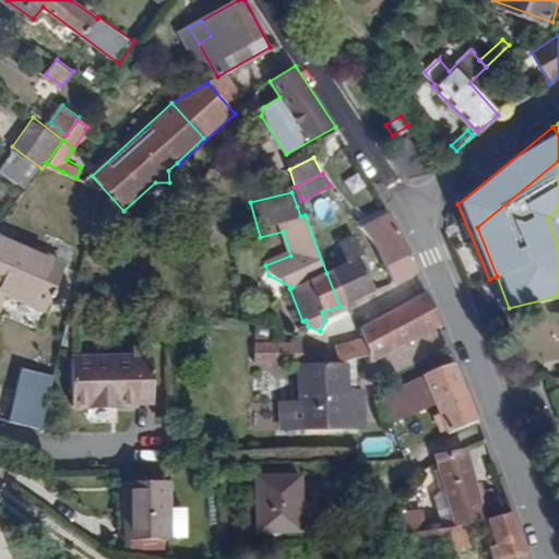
[(312,202),(311,224),(328,224),(328,203),(312,202)]
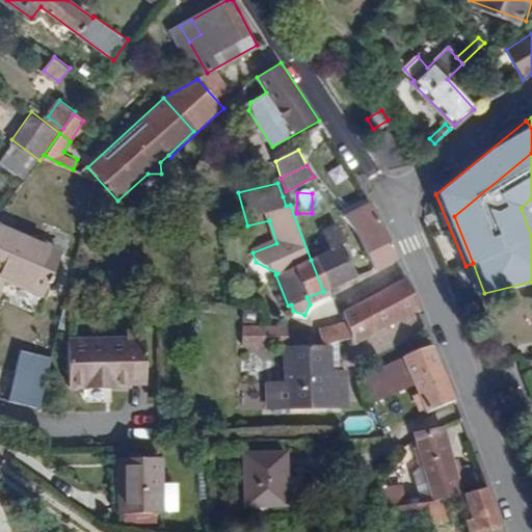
[(376,268),(397,259),(370,203),(346,214),(376,268)]
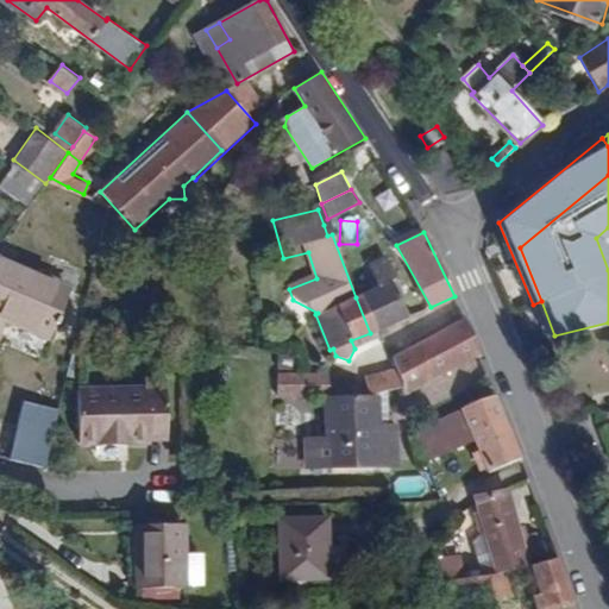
[(0,334),(8,315),(51,333),(71,286),(0,255),(0,334)]
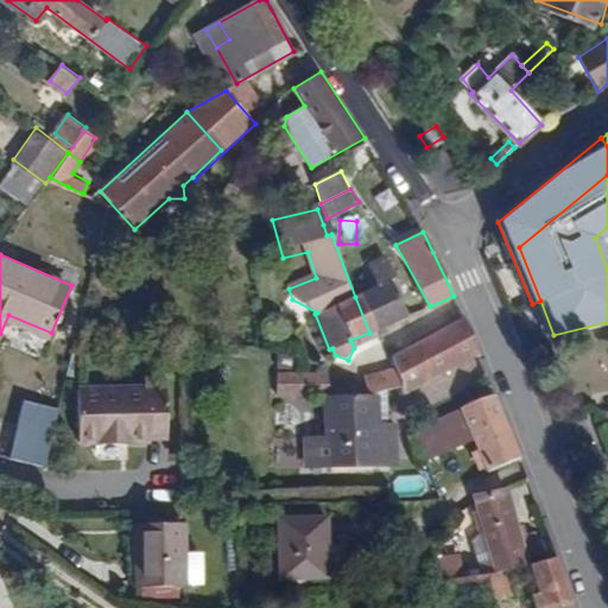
[(369,333),(407,316),(398,295),(403,292),(386,257),(369,264),(380,286),(355,297),(369,333)]
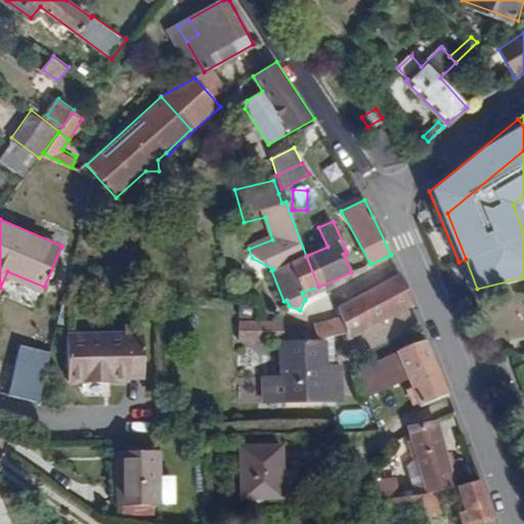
[(347,332),(348,340),(412,305),(399,273),(341,306),(343,315),(347,332)]
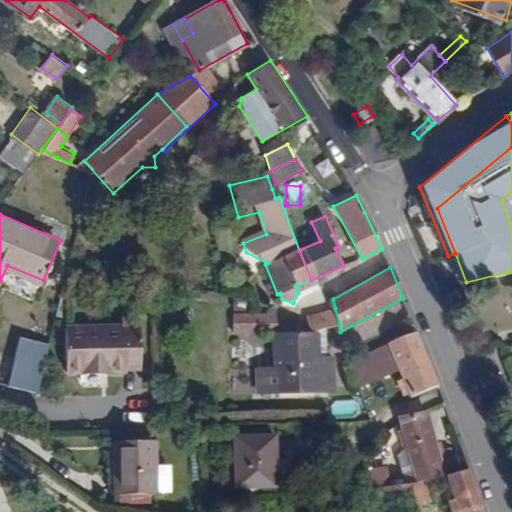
[(311,332),(317,330),(339,324),(335,308),(325,311),(309,315),(311,332)]
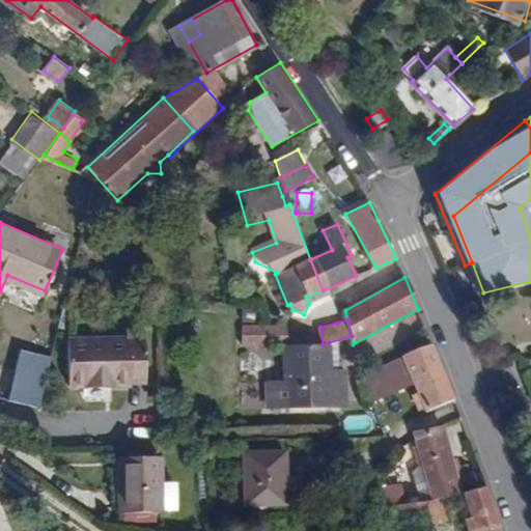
[(243,343),(263,344),(263,326),(243,326),(243,343)]
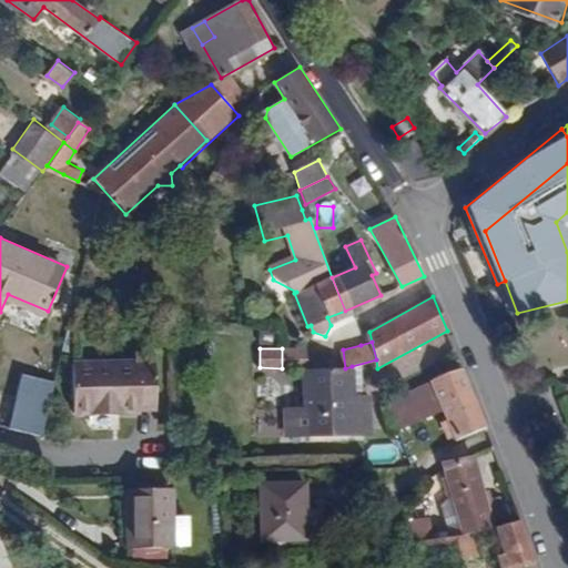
[(306,368),(308,368),(307,350),(282,348),(282,368),(306,368)]
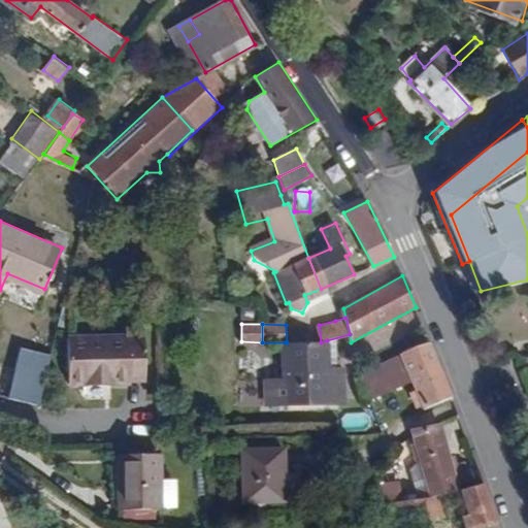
[(129,376),(145,375),(144,327),(128,328),(127,336),(70,337),(70,380),(70,383),(129,381),(129,376)]
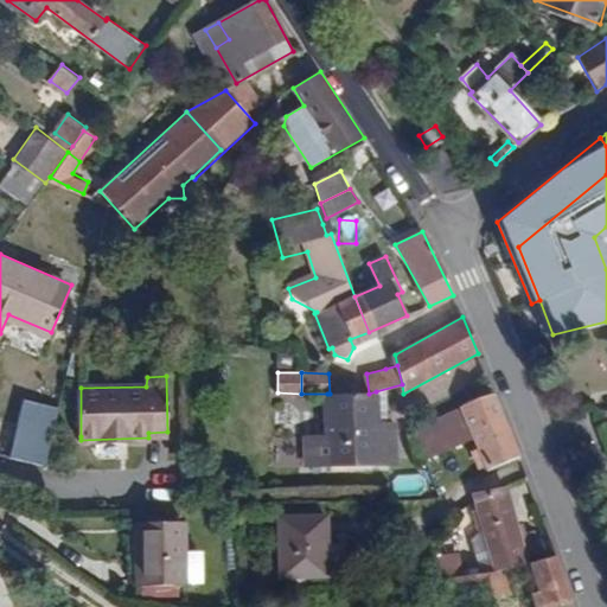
[(337,394),(356,394),(356,383),(337,383),(337,394)]
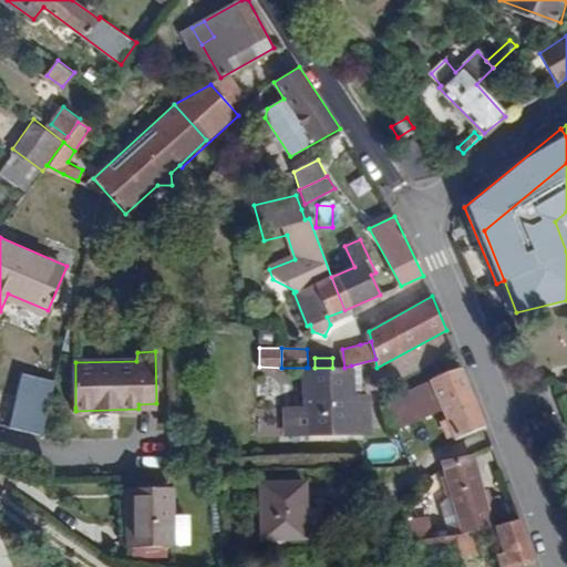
[(334,433),(372,431),(371,395),(353,395),(351,366),(344,368),(332,368),(334,433)]
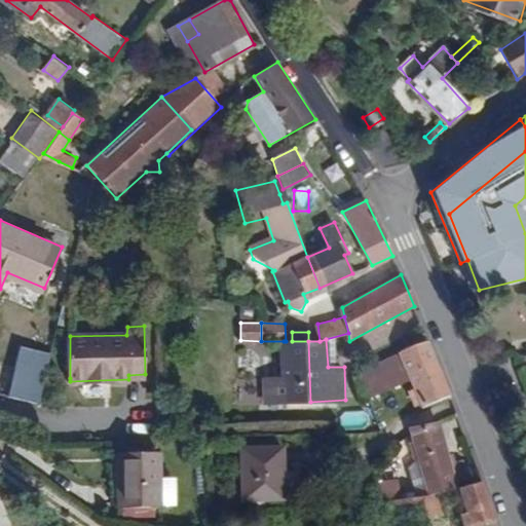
[(421,407),(450,395),(428,339),(360,372),(370,397),(410,380),(421,407)]
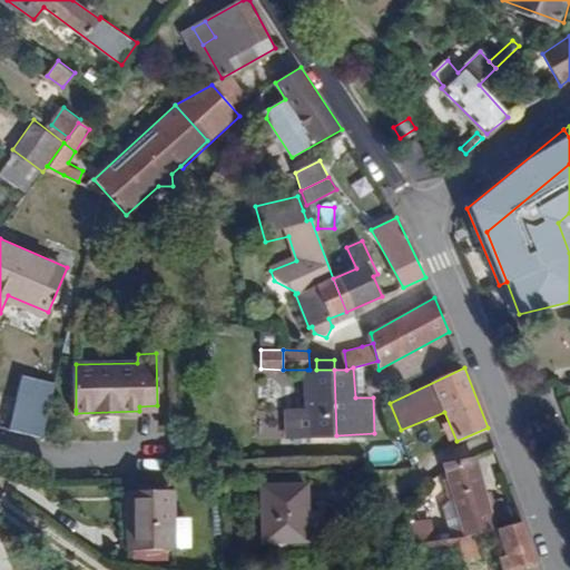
[(308,436),(336,435),(334,370),(316,370),(310,370),(307,370),(308,414),(308,436)]
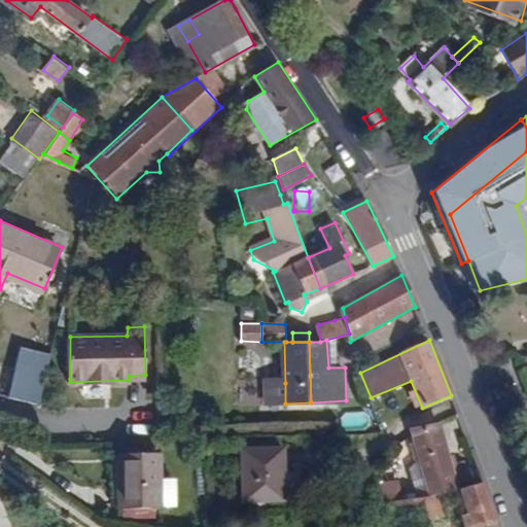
[(38,402),(45,379),(53,353),(24,345),(11,395),(38,402)]
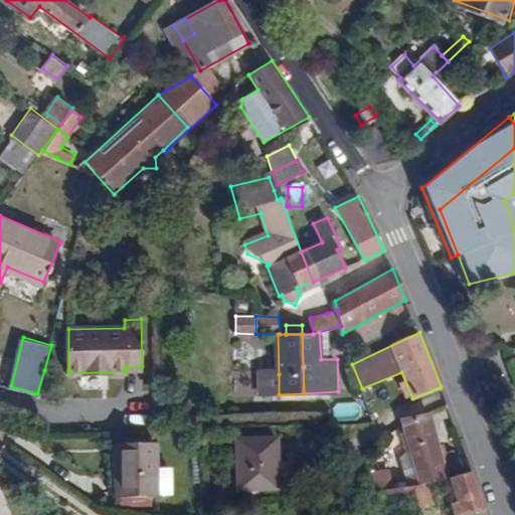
[(268,394),(279,394),(279,374),(267,374),(268,394)]
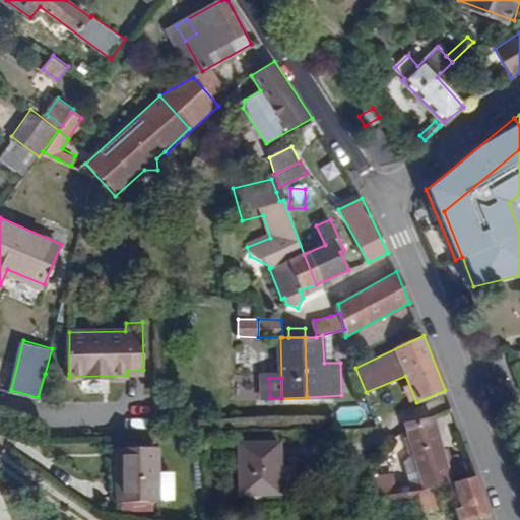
[(345,426),(364,424),(360,397),(342,399),(345,426)]
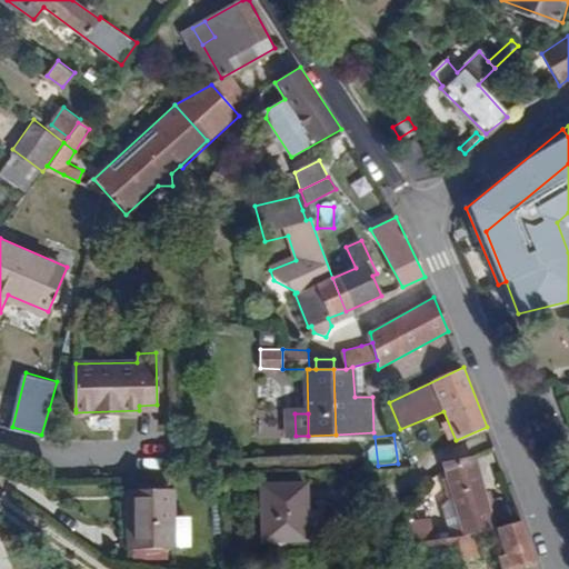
[(470,532),(496,526),(475,456),(445,462),(448,479),(443,479),(449,498),(442,506),(451,536),(470,532)]
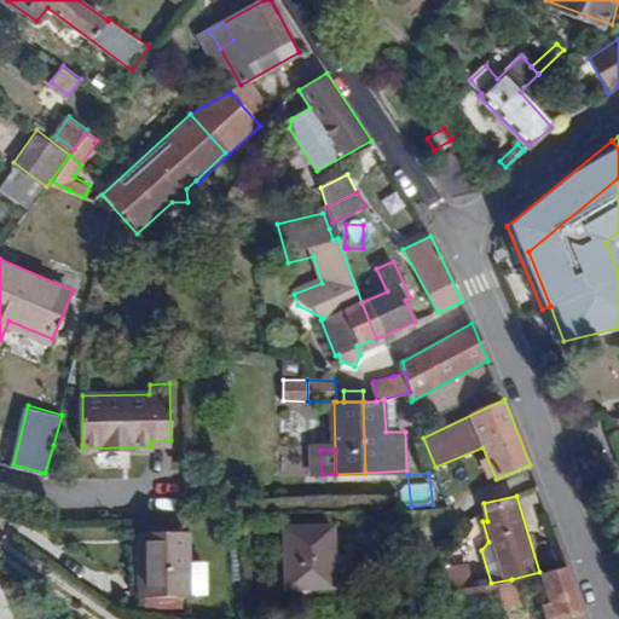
[(285,586),(335,585),(334,526),(284,527),(285,586)]
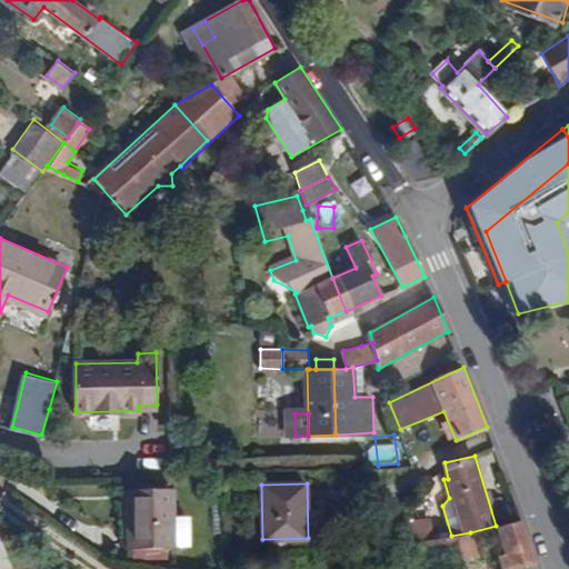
[(129,547),(173,547),(171,488),(128,488),(129,547)]
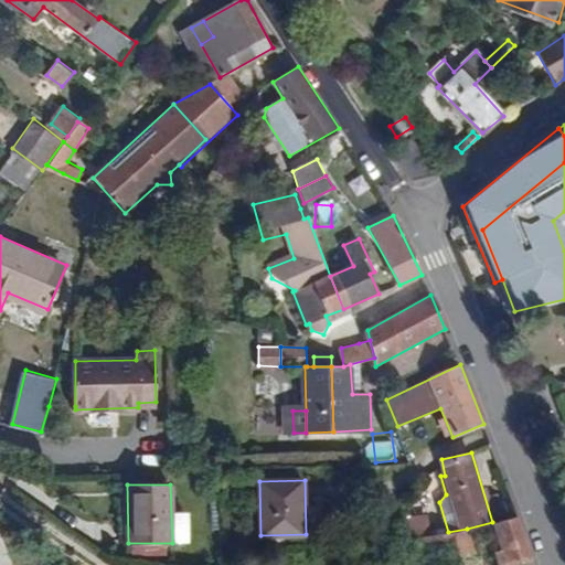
[(498,564),(510,564),(530,560),(515,518),(492,522),(501,551),(494,553),(498,564)]
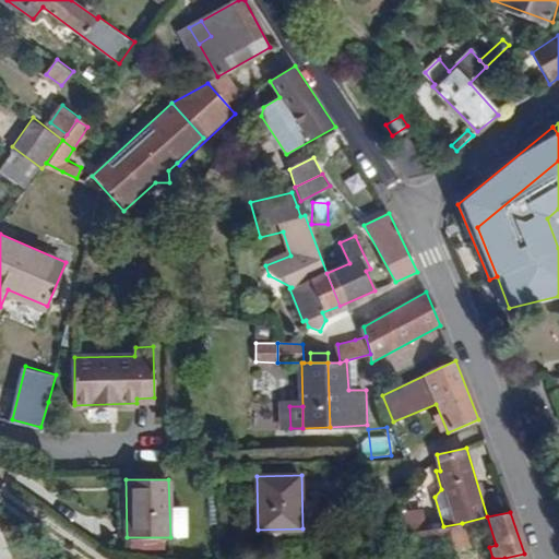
[(423,558),(461,558),(460,557),(472,554),(462,523),(443,526),(416,533),(423,558)]
